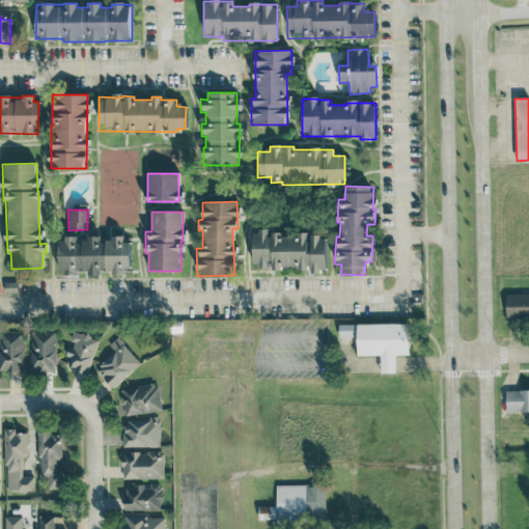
[(297,237),(293,237),(272,230),(251,230),(251,263),(265,268),(268,268),(281,272),(283,267),(289,267),(304,271),(306,271),(310,272),(325,272),(325,239),(311,234),(310,234),(298,231),(297,237)]
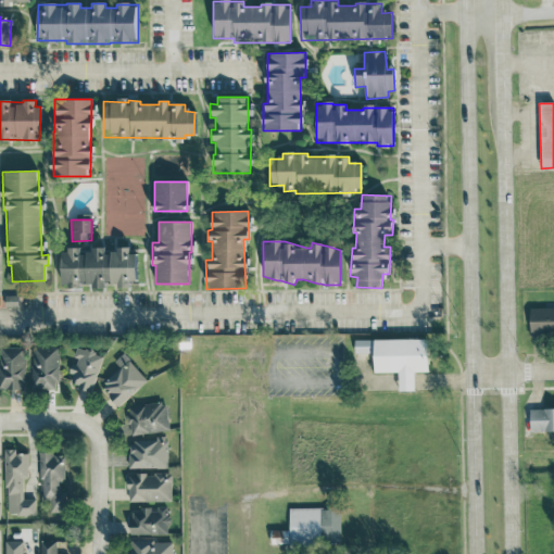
[(60,287),(105,287),(134,286),(133,249),(105,249),(60,249),(60,287)]
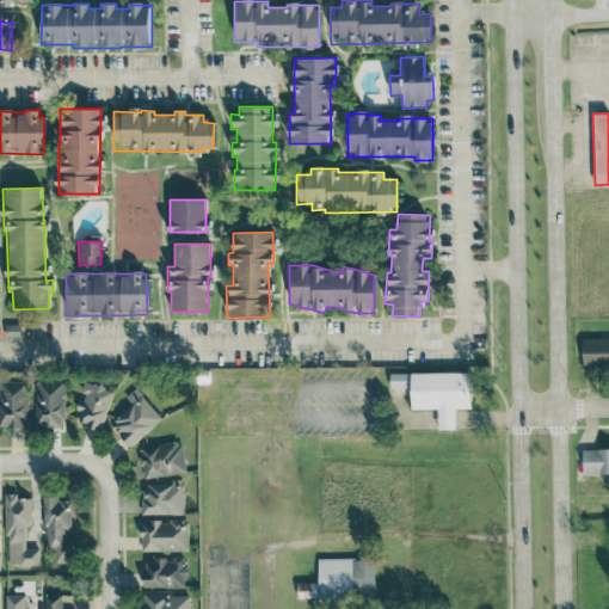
[(608,338),(583,339),(583,369),(608,367),(608,338)]
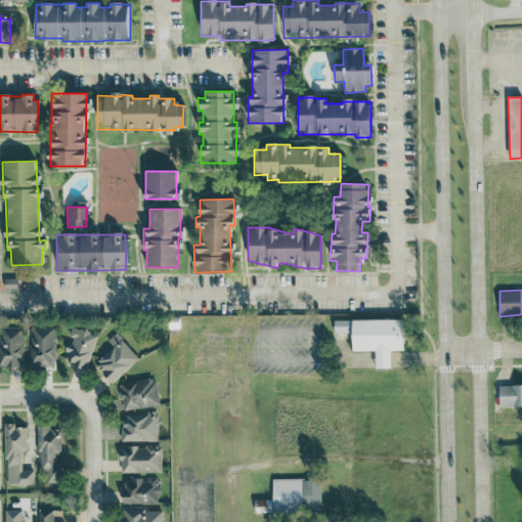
[(376,351),(376,370),(391,368),(390,351),(404,351),(403,319),(335,321),(335,334),(351,334),(352,352),(376,351)]
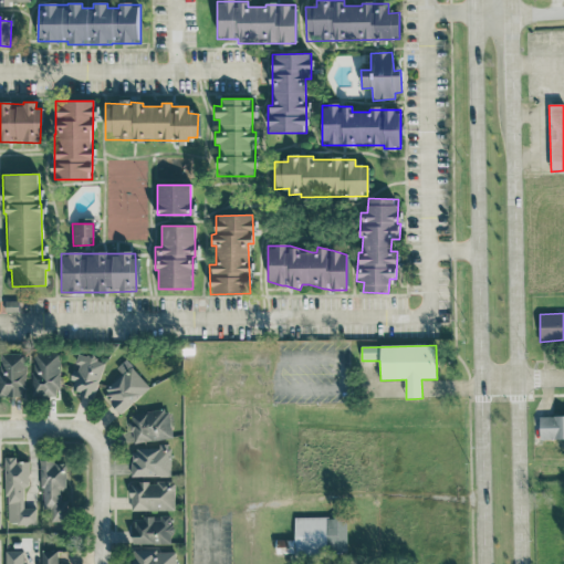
[(27,397),(27,354),(0,354),(0,380),(0,398),(27,397)]
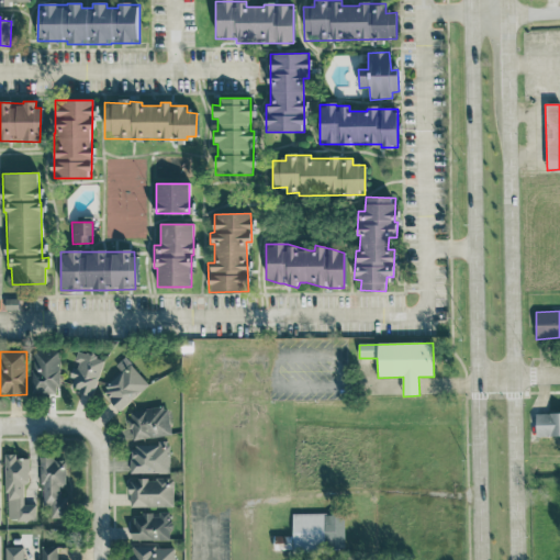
[(60,394),(58,351),(33,351),(34,394),(60,394)]
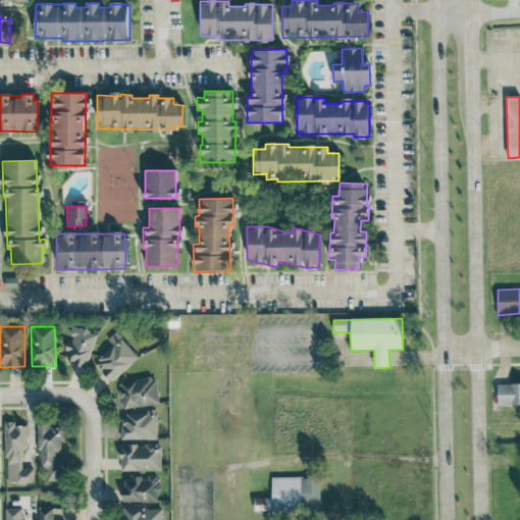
[(97,332),(72,326),(70,335),(71,336),(65,362),(88,368),(97,332)]
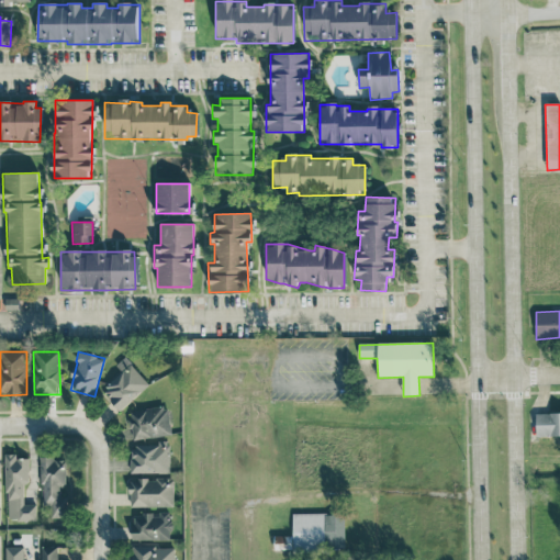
[(123,373),(102,393),(121,413),(150,385),(125,358),(116,367),(123,373)]
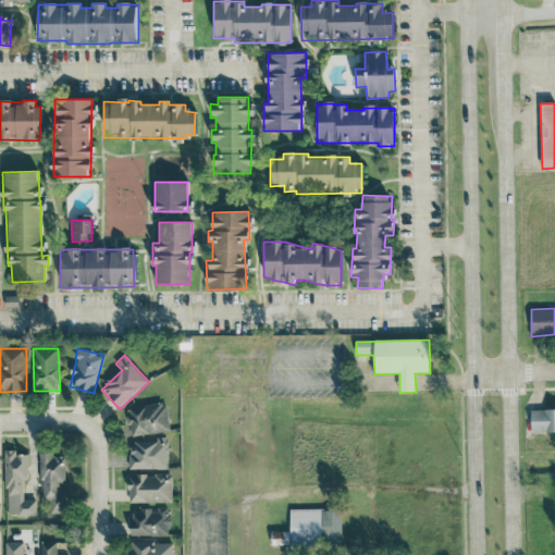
[(171,431),(165,403),(127,409),(133,438),(171,431)]
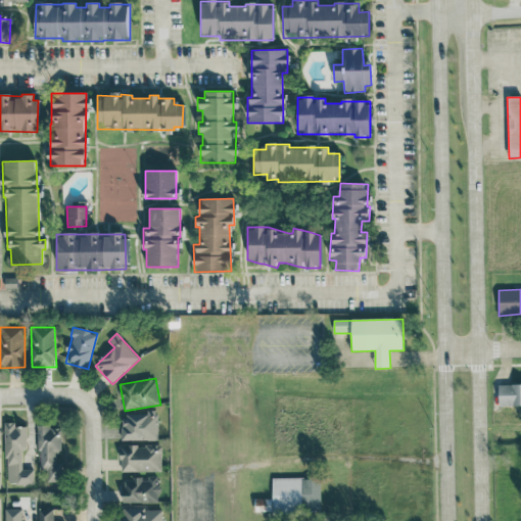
[(520,383),(499,384),(499,407),(520,406),(520,383)]
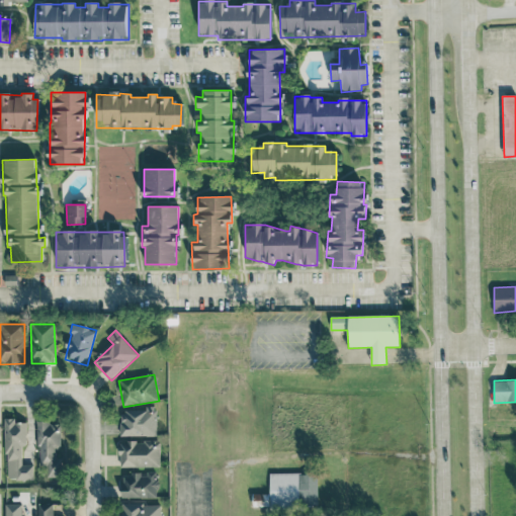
[(158,411),(121,410),(120,436),(158,437),(158,411)]
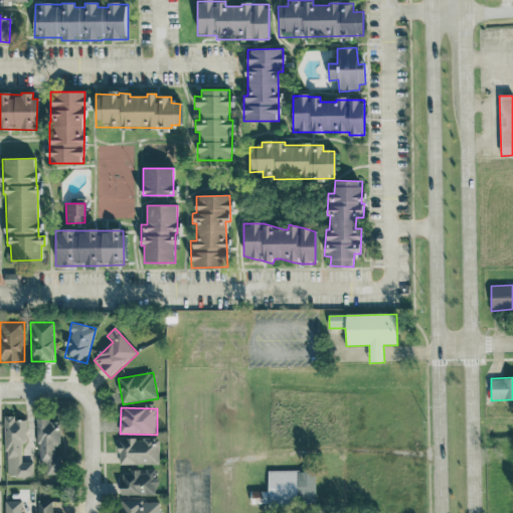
[(33,477),(33,463),(22,463),(22,445),(27,445),(27,420),(15,420),(15,416),(5,416),(6,477),(33,477)]
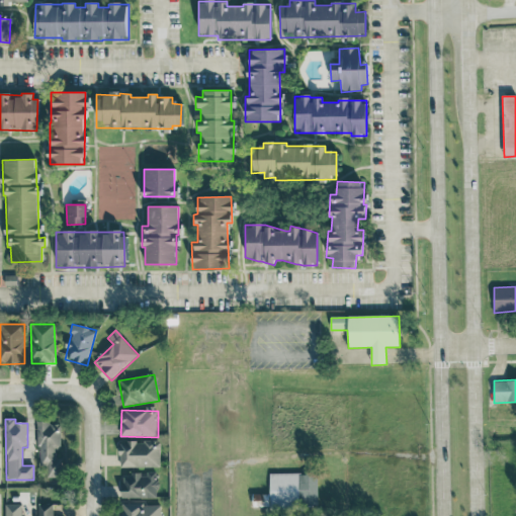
[(38,423),(38,466),(47,466),(47,479),(61,479),(61,423),(38,423)]
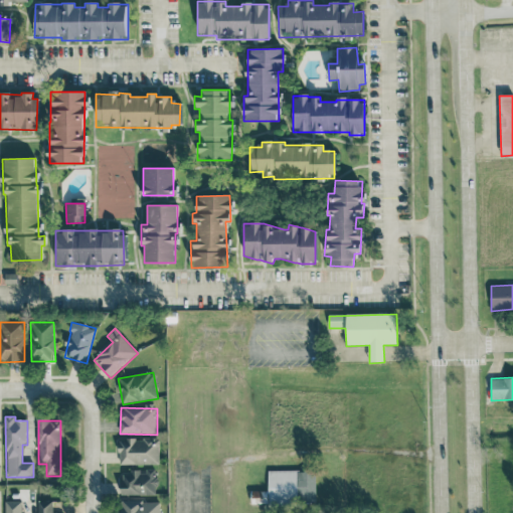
[(119,465),(160,465),(160,440),(118,440),(119,465)]
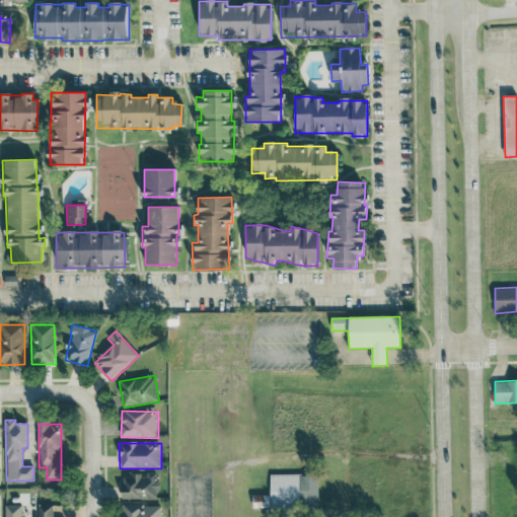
[(122,475),(122,500),(158,499),(157,474),(122,475)]
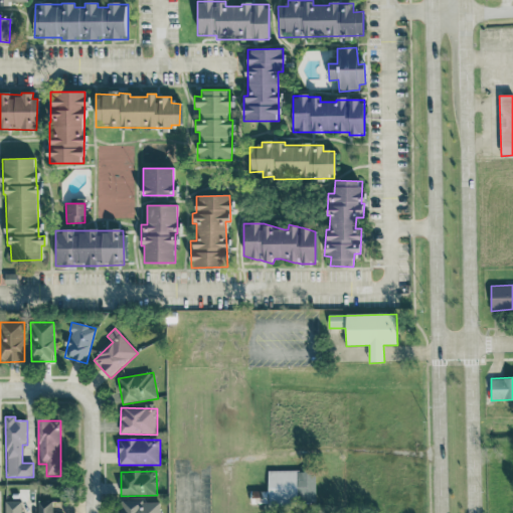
[(269,472),(269,492),(250,492),(250,504),(317,504),(317,472),(269,472)]
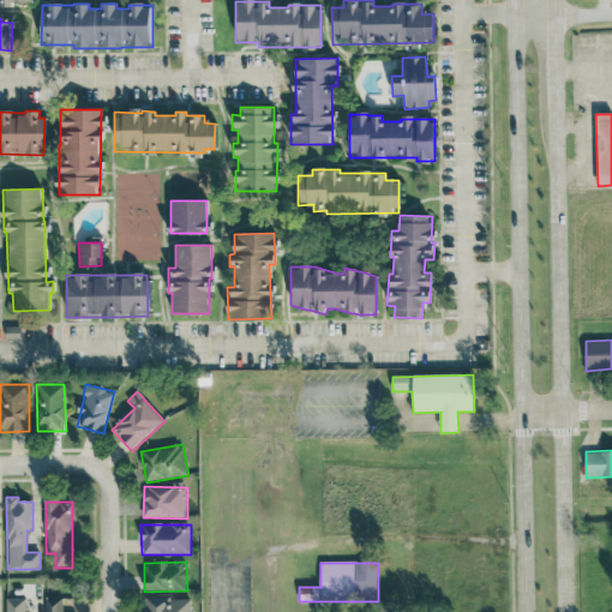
[(6,599),(6,611),(30,611),(30,598),(6,599)]
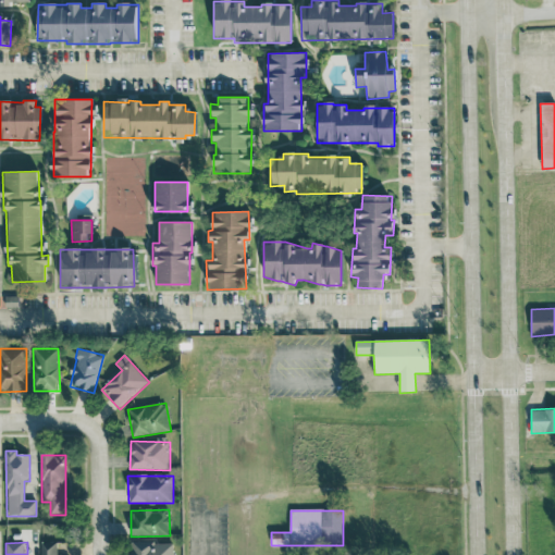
[(57,554),(58,542),(41,542),(40,554),(57,554)]
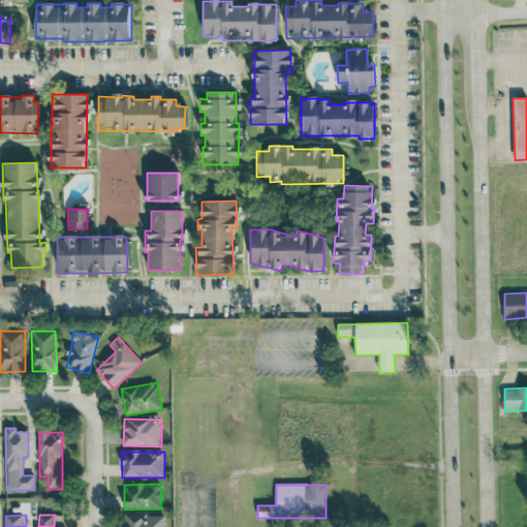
[(164,526),(164,515),(124,516),(124,526),(164,526)]
